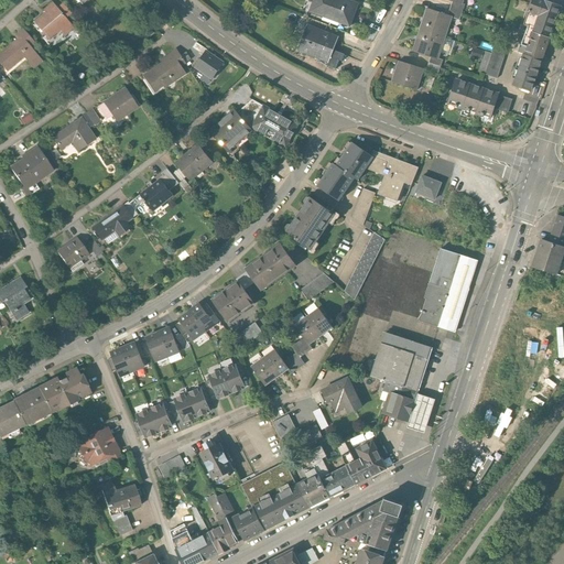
[(313,0),(308,13),(351,29),(359,3),(348,0),(313,0)]
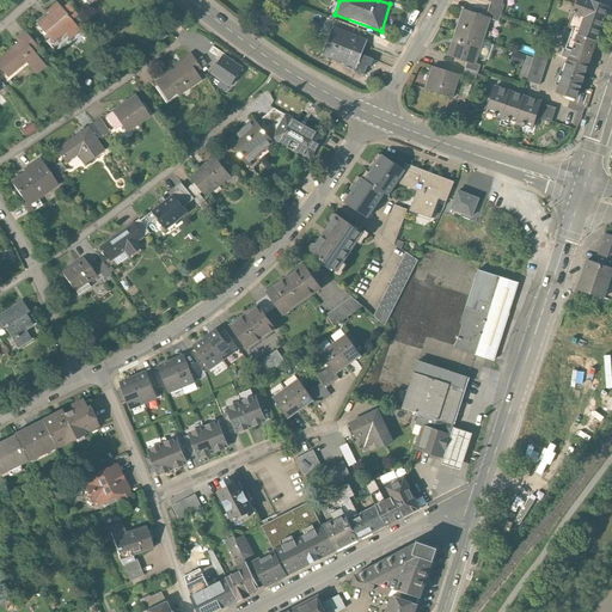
[(577,0),(574,12),(585,16),(579,34),(597,41),(609,6),(589,0),(577,0)]
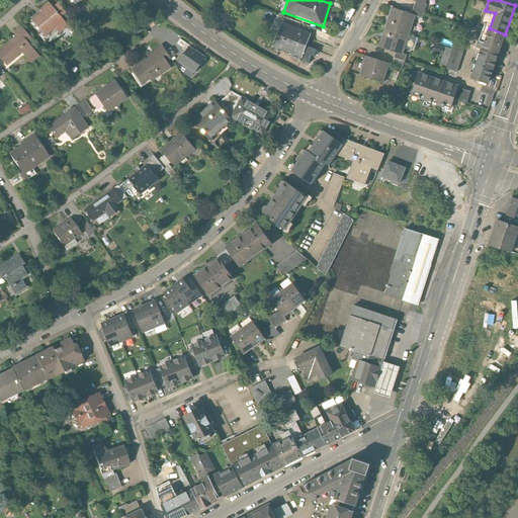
[(53,9),(49,4),(38,12),(39,14),(28,23),(44,42),(56,32),(59,36),(68,29),(61,19),(65,16),(57,5),(53,9)]
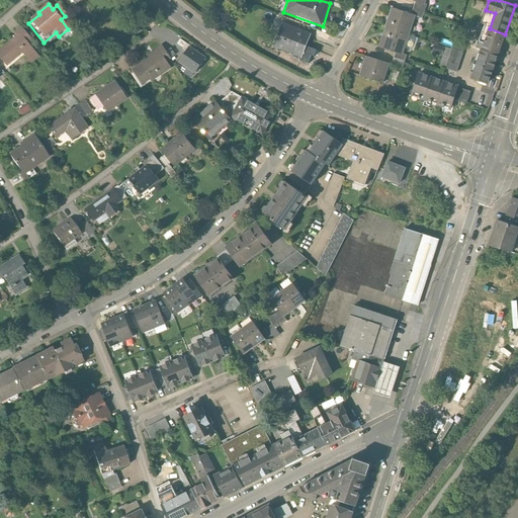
[(415,16),(392,8),(385,28),(409,35),(415,16)]
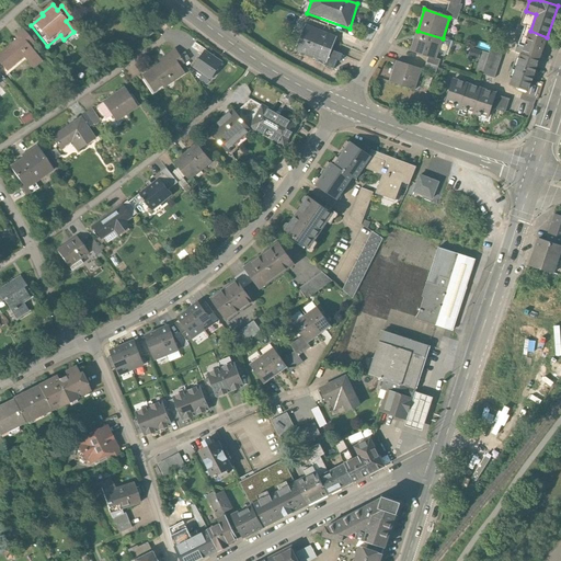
[(306,25),(295,52),(324,64),(324,66),(334,70),(339,61),(340,61),(343,55),(332,50),(336,36),(306,25)]
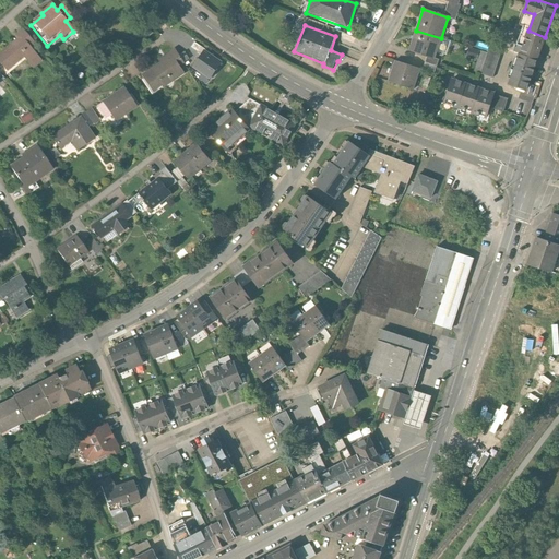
[(35,45),(22,31),(14,37),(16,40),(0,54),(0,66),(8,75),(24,62),(33,72),(43,63),(31,49),(35,45)]
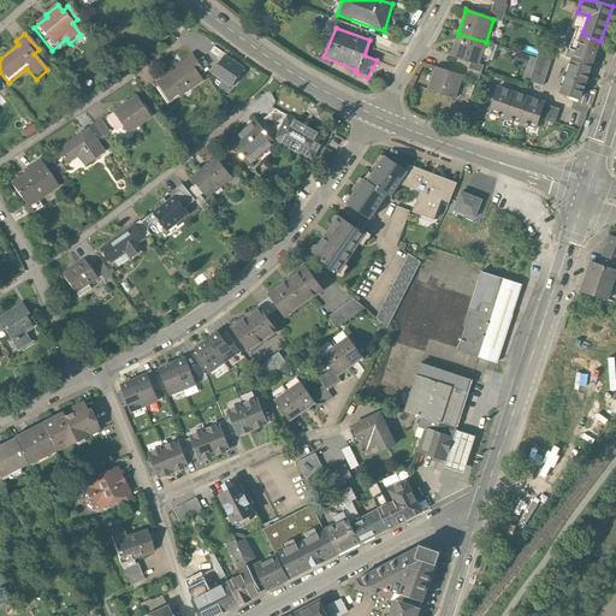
[(486,42),(458,34),(451,55),(479,65),(486,42)]
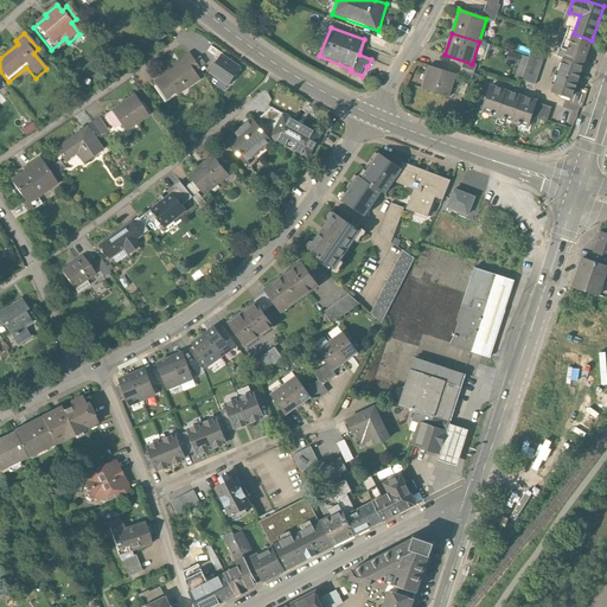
[(592,40),(574,33),(564,59),(582,65),(592,40)]
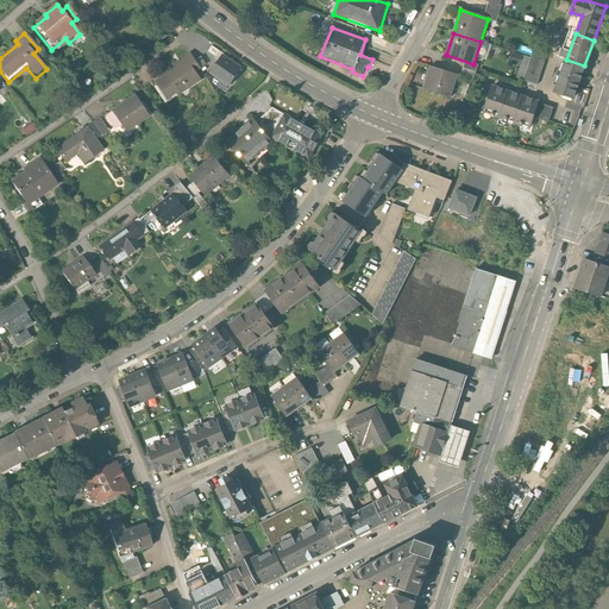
[(209,52),(221,62),(223,60),(225,56),(213,48),(209,52)]
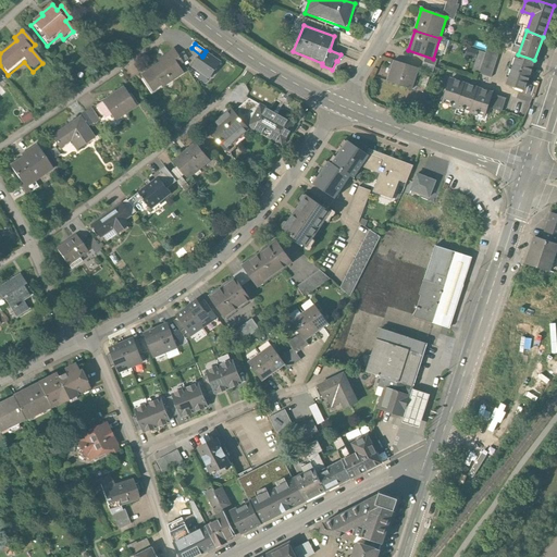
[(160,64),(141,78),(153,96),(186,73),(182,67),(186,65),(174,48),(158,60),(160,64)]
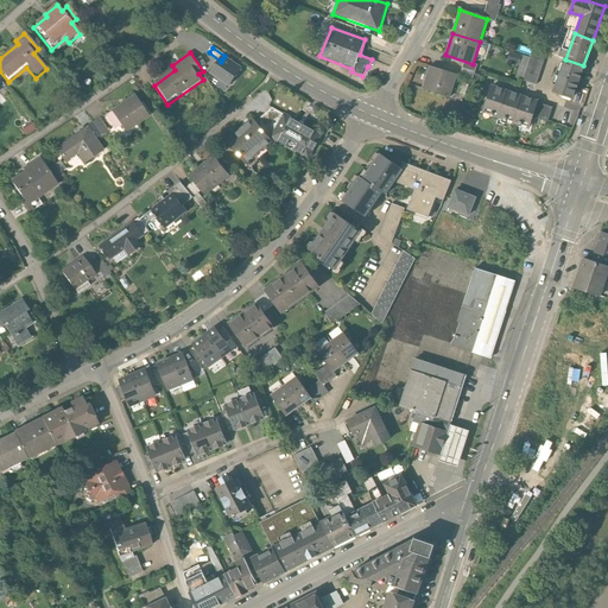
[(230,89),(242,74),(222,59),(221,62),(211,76),(230,89)]
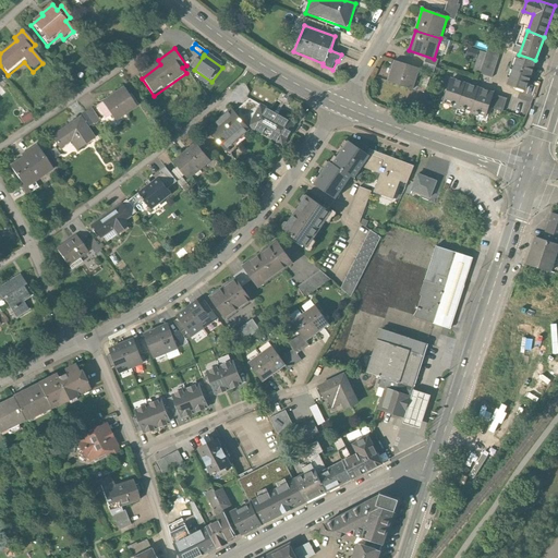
[(519,55),(518,55),(508,84),(524,91),(535,60),(519,55)]
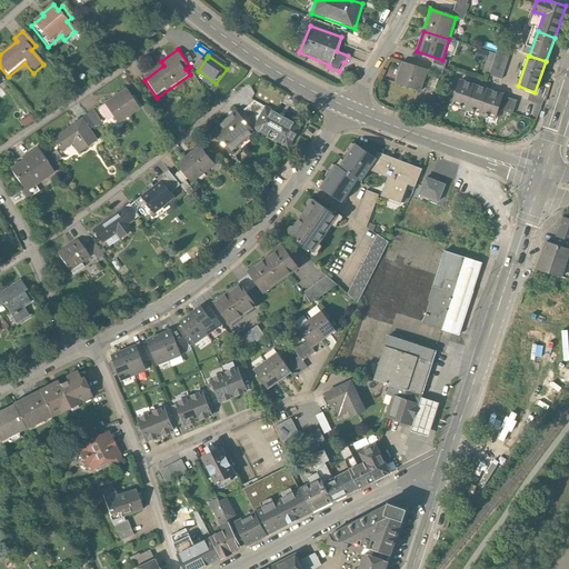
[(420,91),(428,70),(402,62),(396,83),(420,91)]
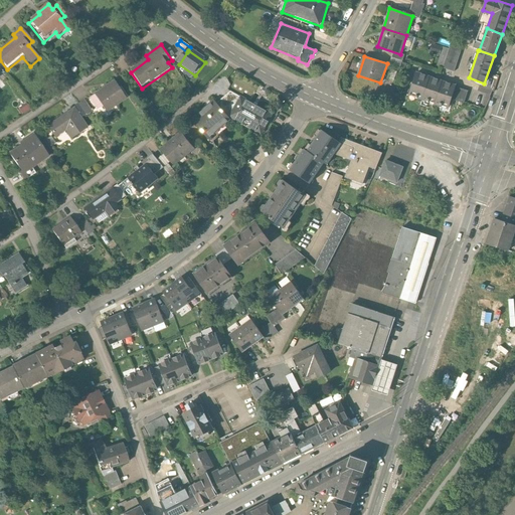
[(404,93),(417,97),(424,76),(410,72),(404,93)]
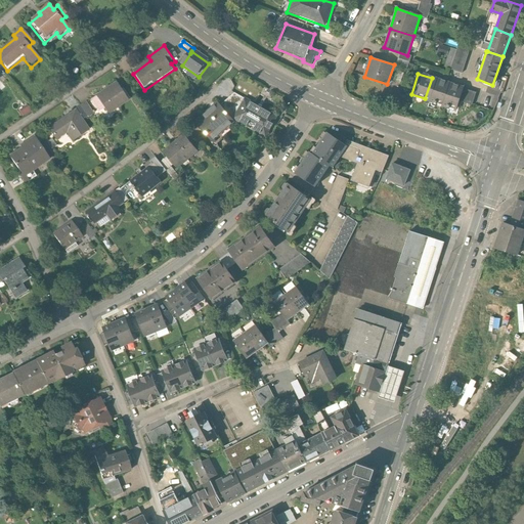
[(445,82),(432,78),(425,98),(439,102),(445,82)]
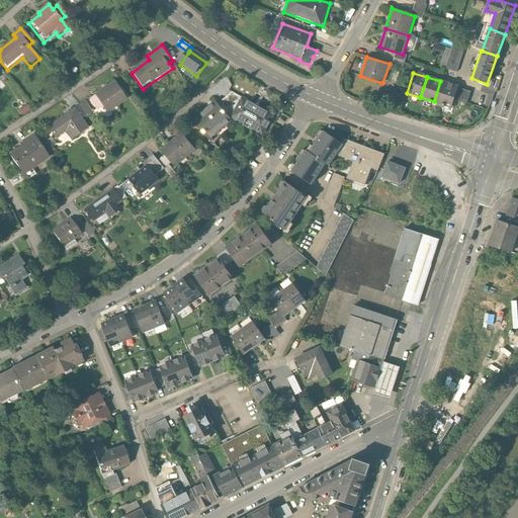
[(454,85),(440,81),(434,101),(448,106),(454,85)]
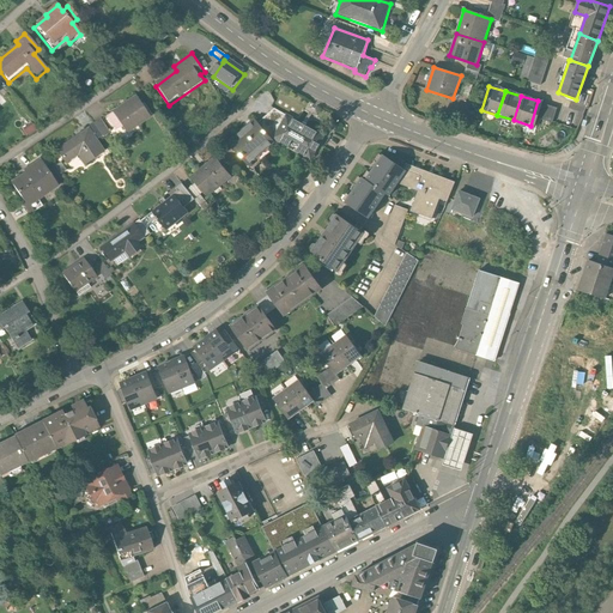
[(137,97),(111,114),(128,138),(152,121),(137,97)]
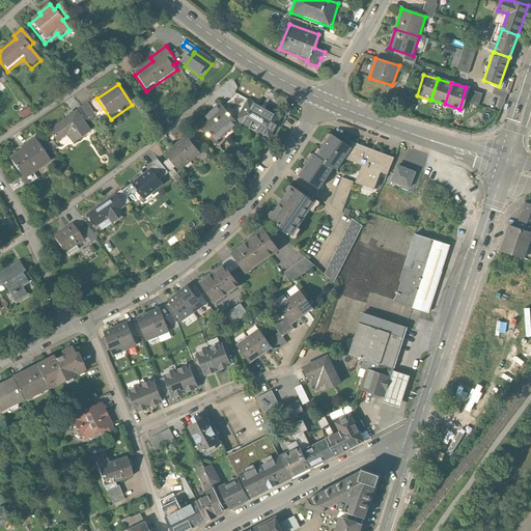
[(242,123),(253,104),(240,96),(224,108),(239,121),(242,123)]
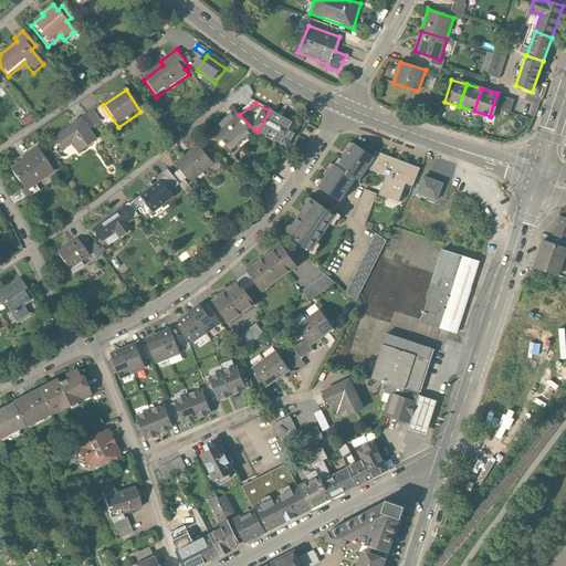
[(81,119),(90,132),(102,123),(94,111),(81,119)]
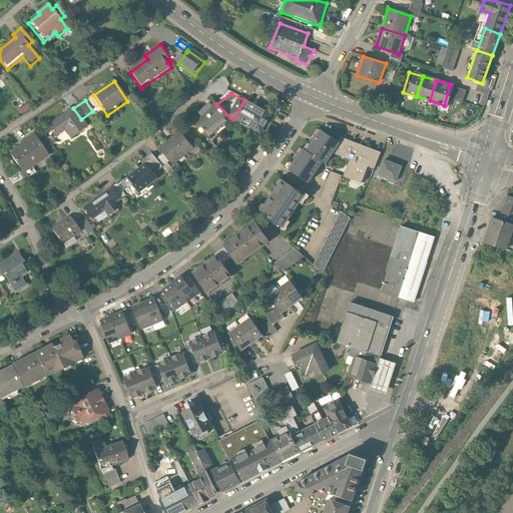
[(244,100),(233,119),(252,130),(257,123),(264,111),(244,100)]
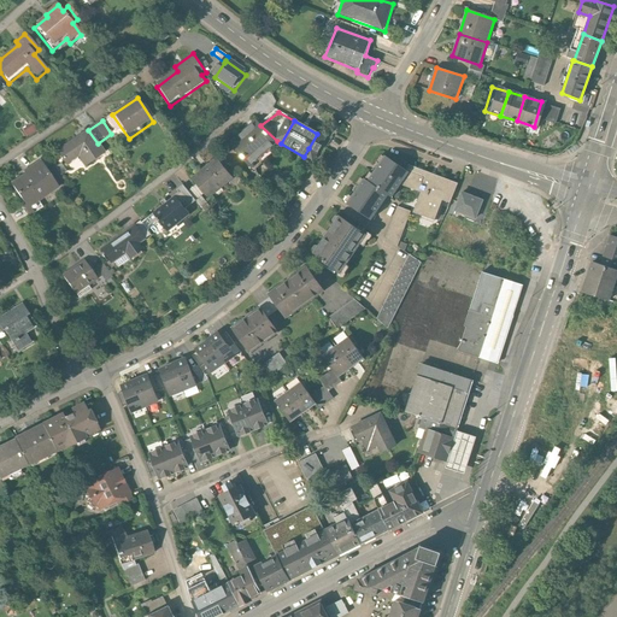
[(277,141),(260,125),(230,147),(247,166),(277,141)]
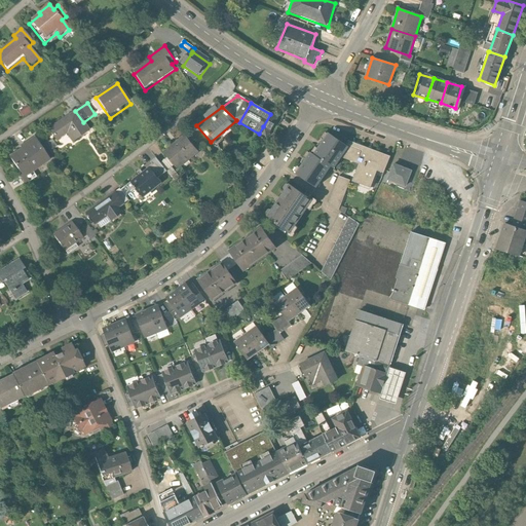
[(83,122),(75,111),(47,130),(58,145),(69,138),(73,145),(90,133),(83,122)]
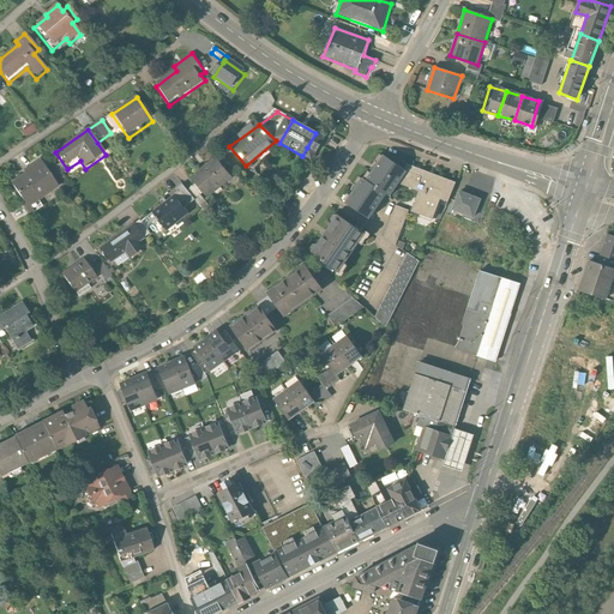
[(324,138),(315,133),(307,148),(317,152),(324,138)]
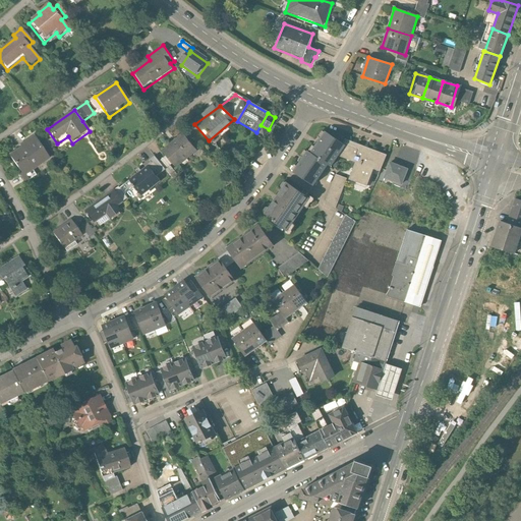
[(343,143),(325,131),(310,153),(328,165),(331,167),(338,156),(345,146),(343,143)]
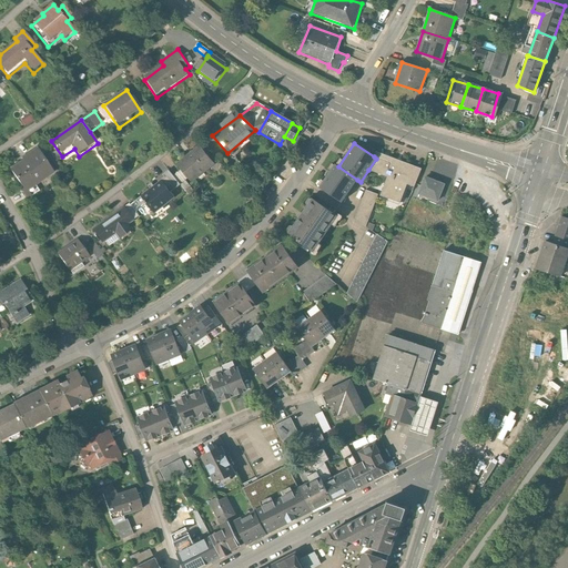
[(202,145),(178,168),(195,188),(220,166),(202,145)]
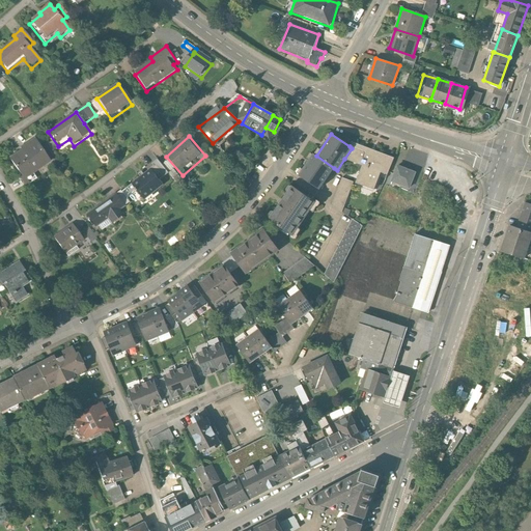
[(22,151),(8,161),(23,182),(20,185),(25,191),(32,186),(29,180),(54,164),(35,138),(20,149),(22,151)]
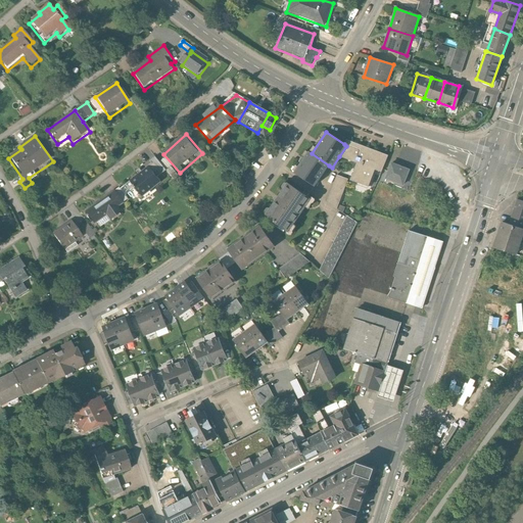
[(354,143),(347,140),(344,144),(346,146),(339,156),(357,163),(350,180),(368,188),(375,171),(381,173),(388,156),(378,152),(367,148),(354,143)]
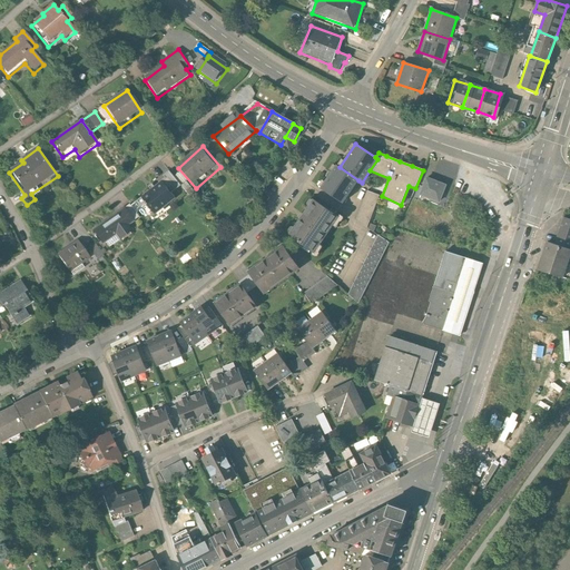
[(340,167),(336,165),(320,188),(342,204),(359,180),(340,167)]
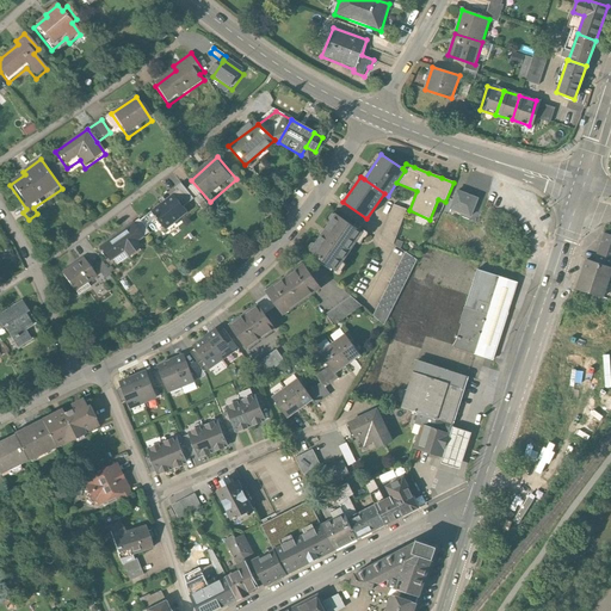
[(457,191),(451,209),(470,216),(477,199),(457,191)]
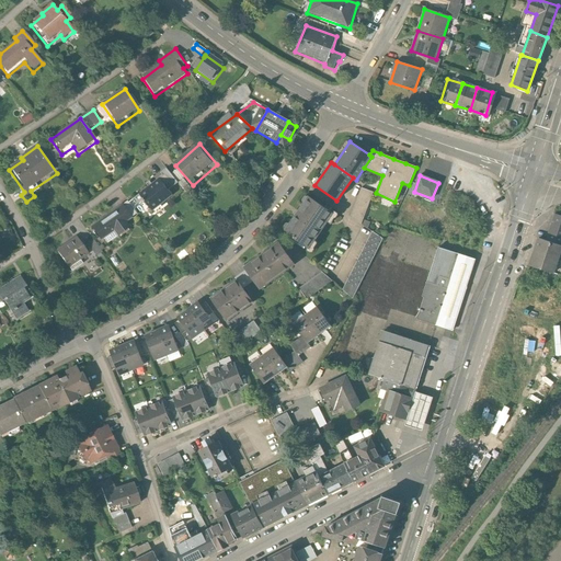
[(160,181),(138,197),(152,215),(173,198),(160,181)]
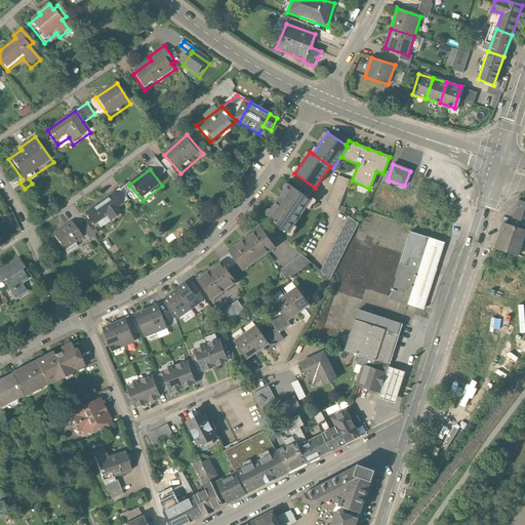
[(167,182),(173,178),(169,171),(163,175),(167,182)]
